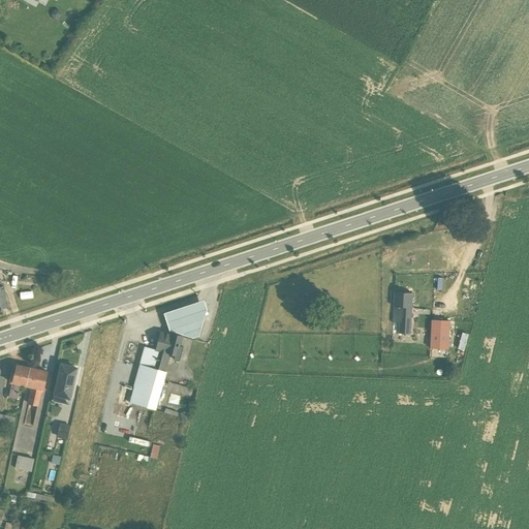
[(410,334),(412,293),(394,292),(392,323),(398,323),(398,334),(410,334)]
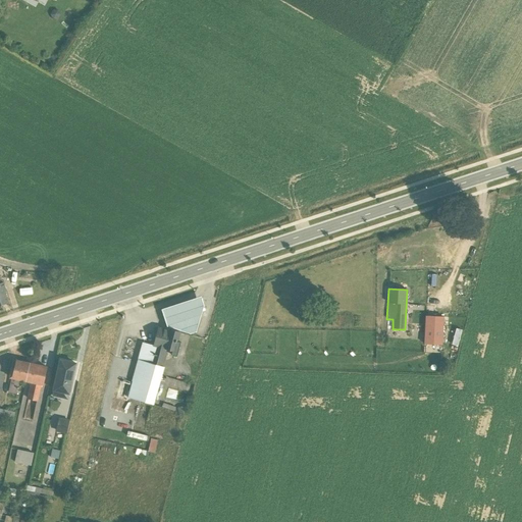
[(200,294),(160,307),(166,322),(189,330),(195,328),(203,303),(200,294)]
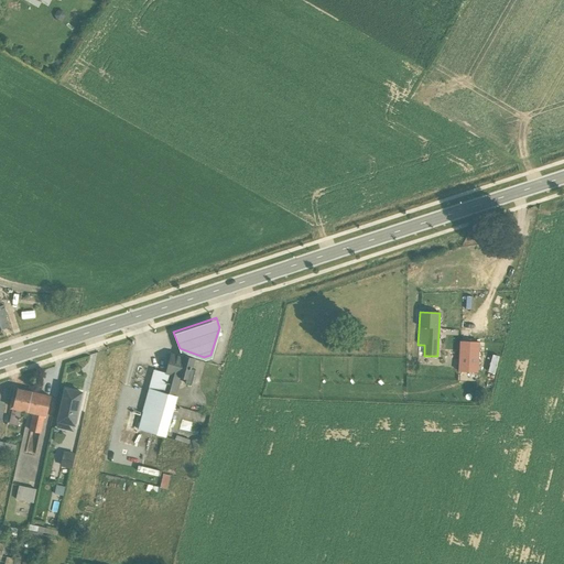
[(478,343),(459,343),(458,371),(477,372),(478,343)]
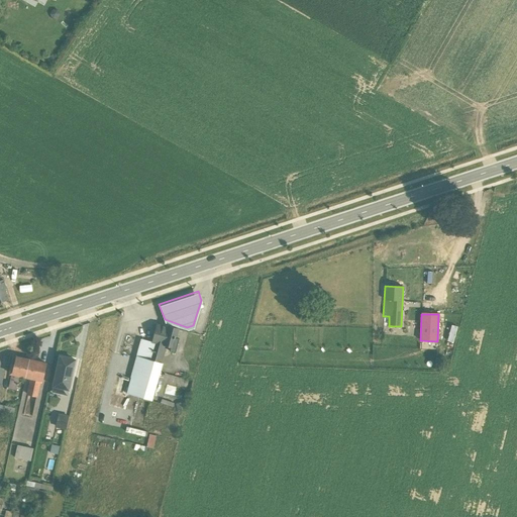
[(173,348),(178,329),(169,327),(168,328),(157,325),(152,342),(140,339),(125,394),(151,401),(166,347),(173,348)]
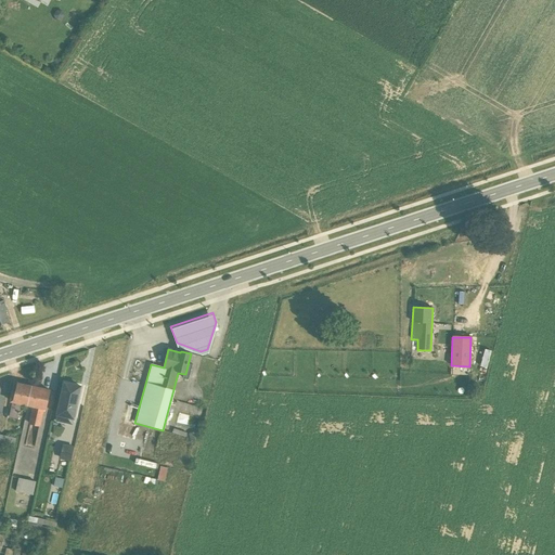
[(80,387),(64,383),(55,422),(72,425),(80,387)]
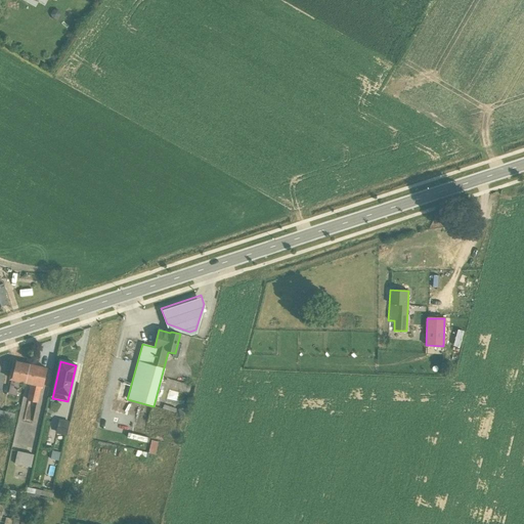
[(26,384),(30,365),(16,362),(14,370),(11,370),(9,380),(11,381),(8,394),(15,396),(18,382),(26,384)]
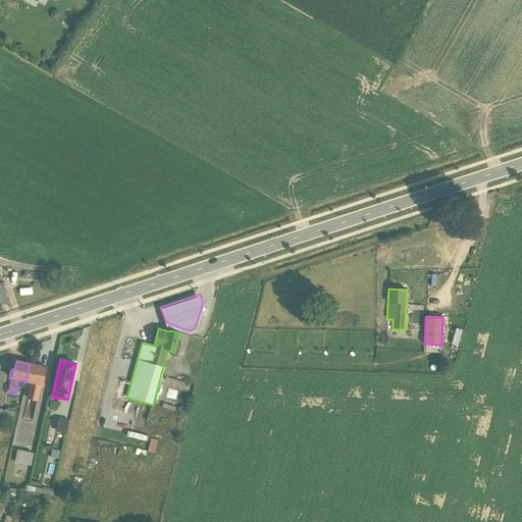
[(27,399),(38,402),(41,385),(42,385),(46,367),(30,364),(25,382),(31,383),(27,399)]
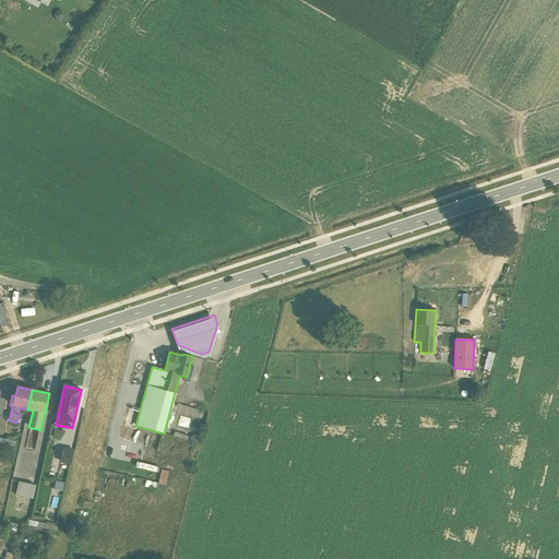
[(181,405),(179,416),(199,419),(201,408),(181,405)]
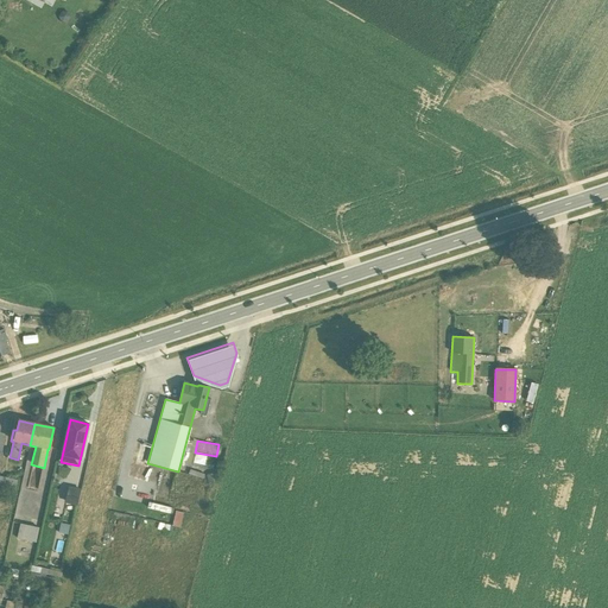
[(208,483),(217,481),(216,473),(206,475),(208,483)]
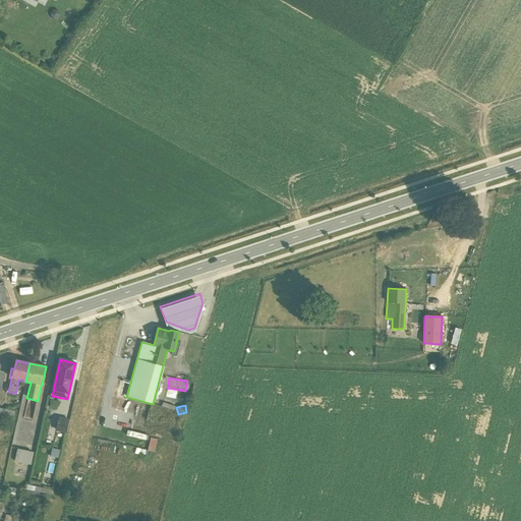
[(0,408),(0,417),(12,420),(14,411),(0,408)]
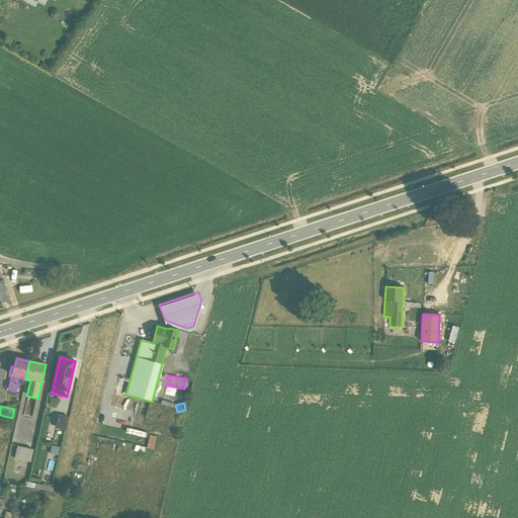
[(66,431),(69,417),(59,415),(55,428),(66,431)]
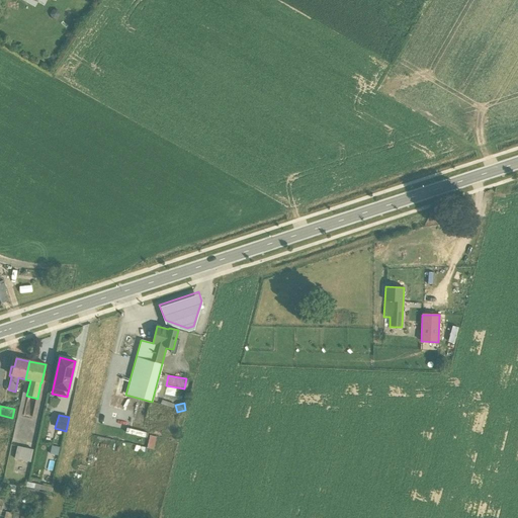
[(146,447),(154,449),(156,436),(149,434),(146,447)]
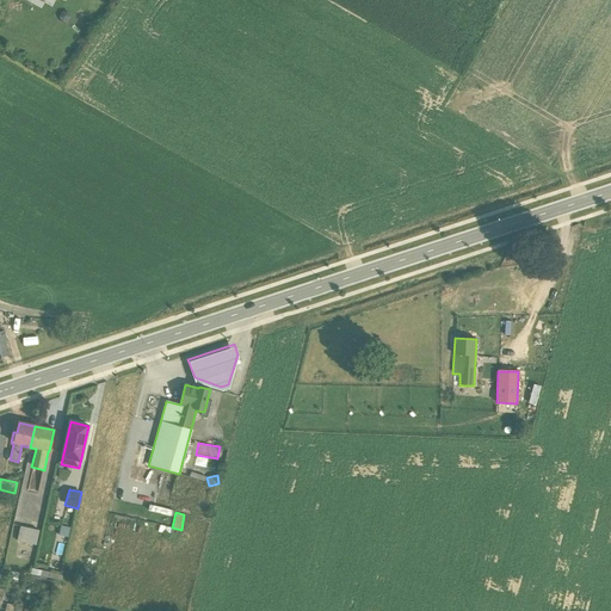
[(38,530),(20,526),(17,542),(36,545),(38,530)]
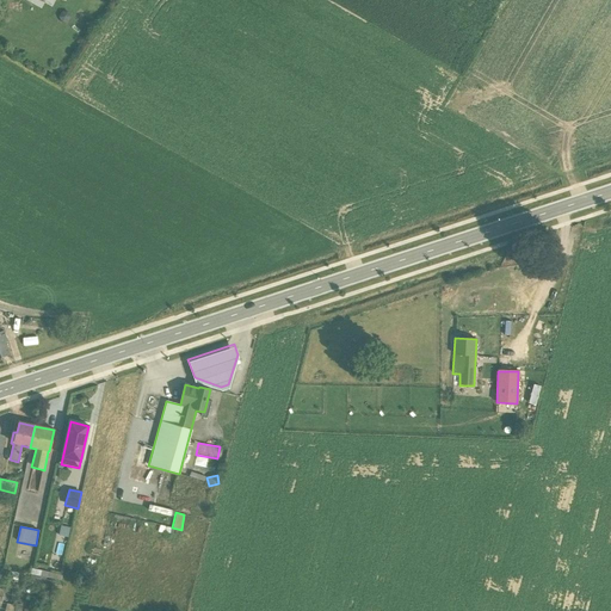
[(69,528),(61,526),(59,535),(67,537),(69,528)]
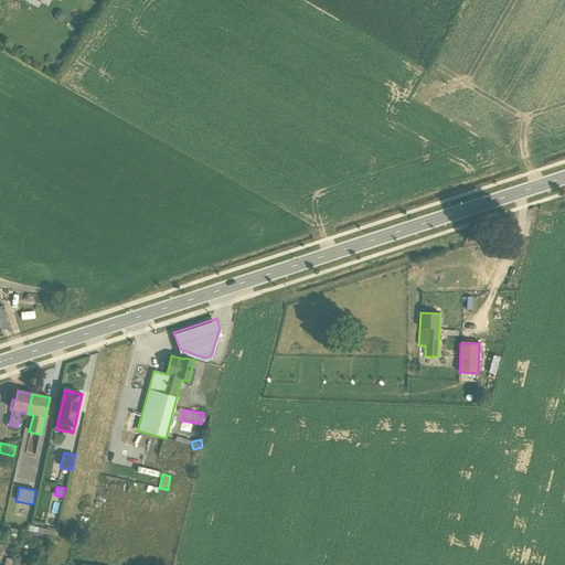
[(29,531),(56,536),(57,532),(29,526),(28,531),(29,531)]
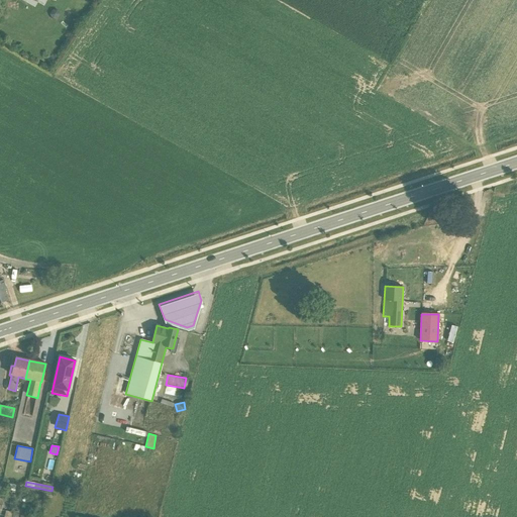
[(26,487),(25,492),(25,493),(25,496),(31,497),(31,495),(37,496),(39,489),(26,487)]
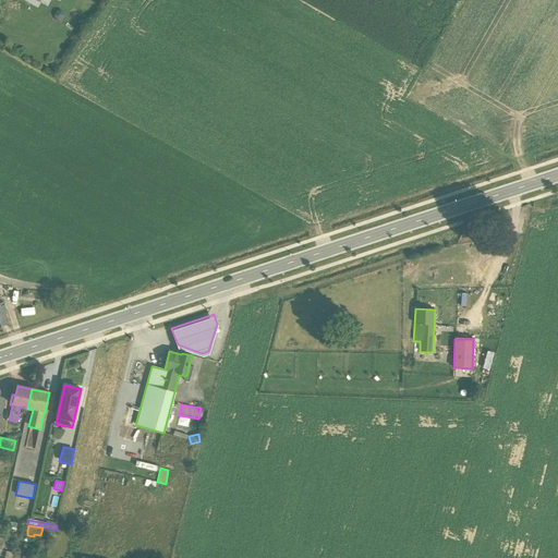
[(20,554),(25,532),(21,531),(16,553),(20,554)]
